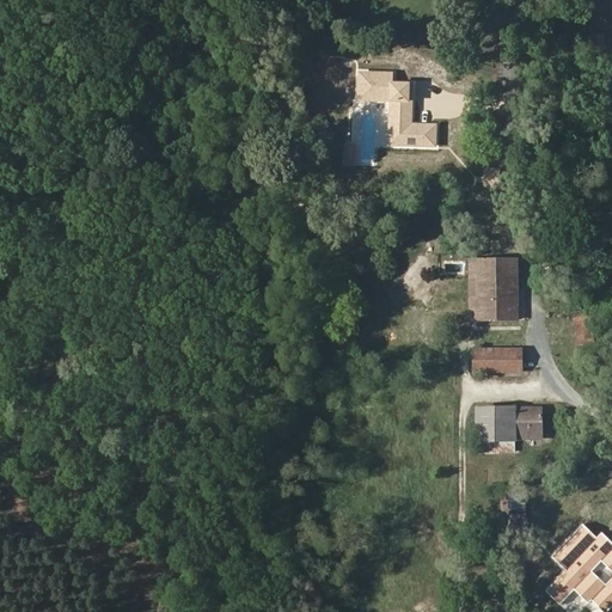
[(414,121),(415,80),(393,79),(395,71),(357,69),(356,99),(389,102),(386,145),(438,147),(439,122),(414,121)]
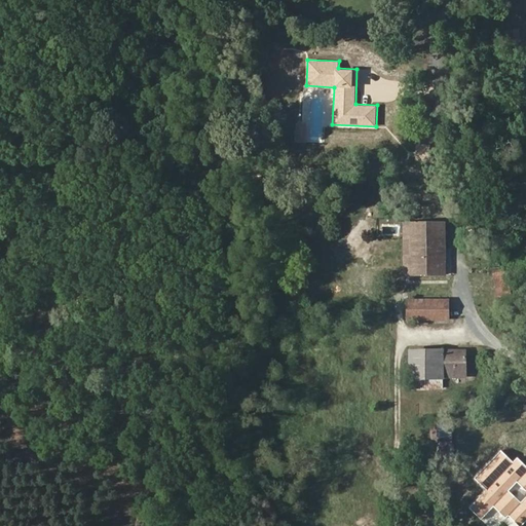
[(294,141),(306,142),(307,123),(296,122),(294,141)]
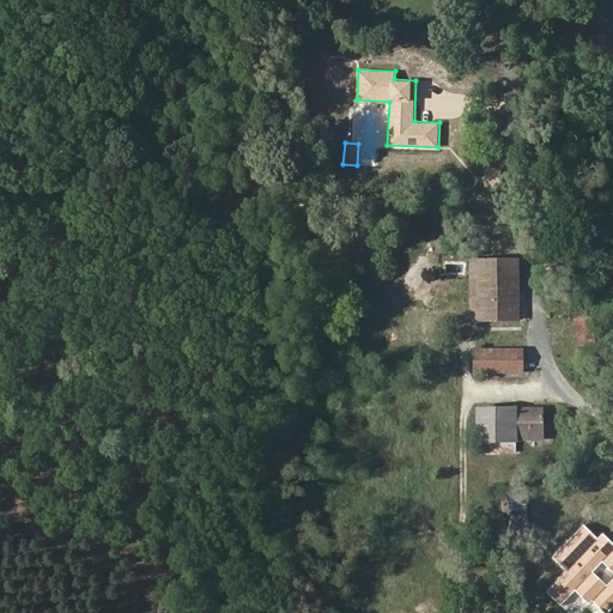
[(501,178),(486,177),(486,187),(501,187),(501,178)]
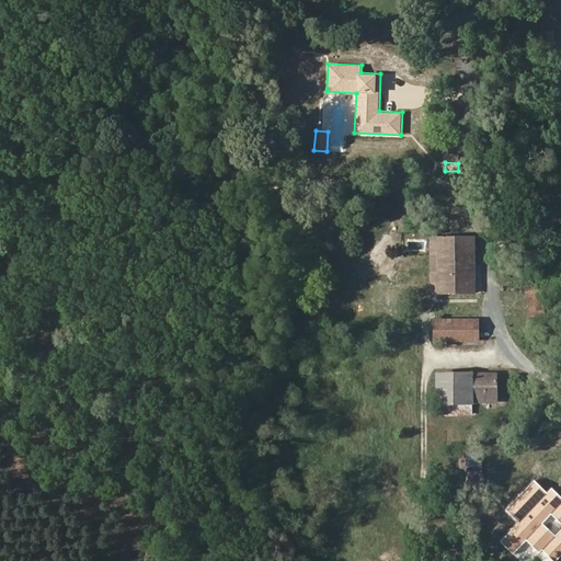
[(438,239),(438,250),(439,292),(474,292),(474,239),(438,239)]
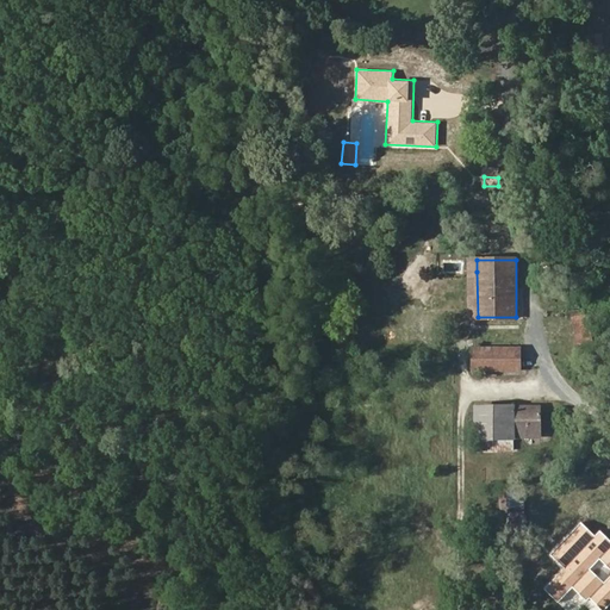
[(149,261),(129,268),(131,278),(153,272),(149,261)]
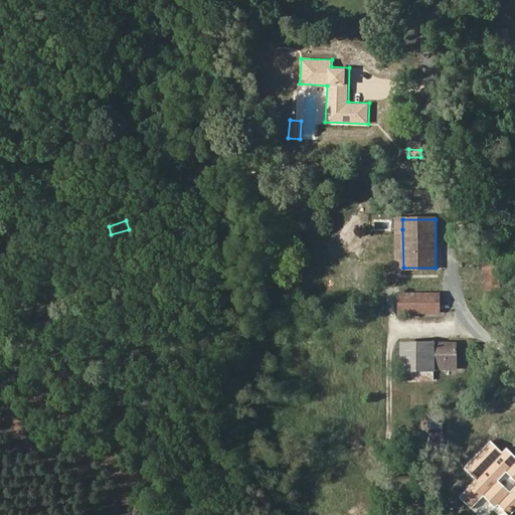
[(500,288),(497,275),(490,276),(493,289),(500,288)]
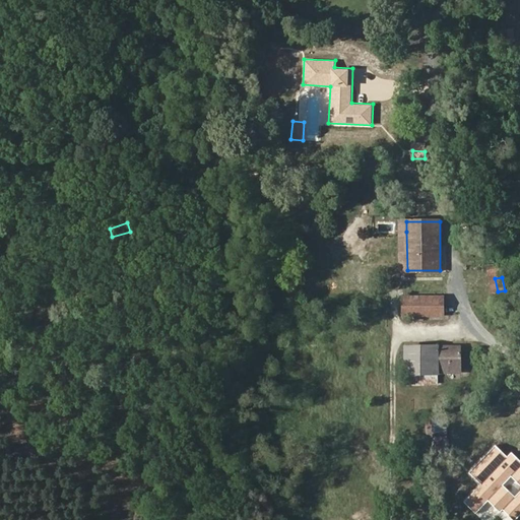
[(444,297),(403,297),(403,316),(444,316),(444,297)]
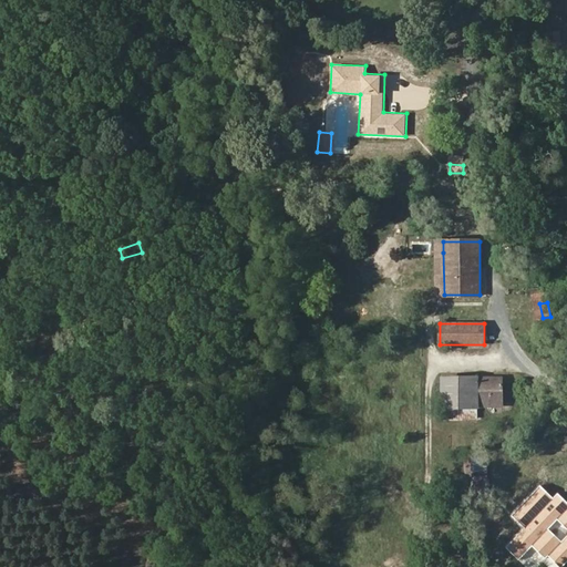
[(480,378),(480,380),(480,406),(488,406),(488,412),(503,412),(503,378),(480,378)]
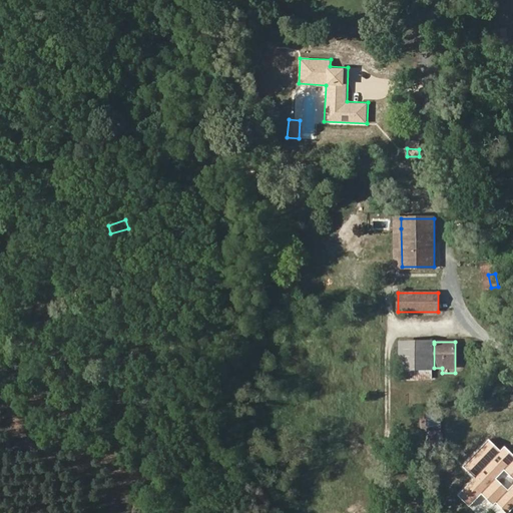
[(434,344),(400,344),(400,368),(434,368),(434,344)]
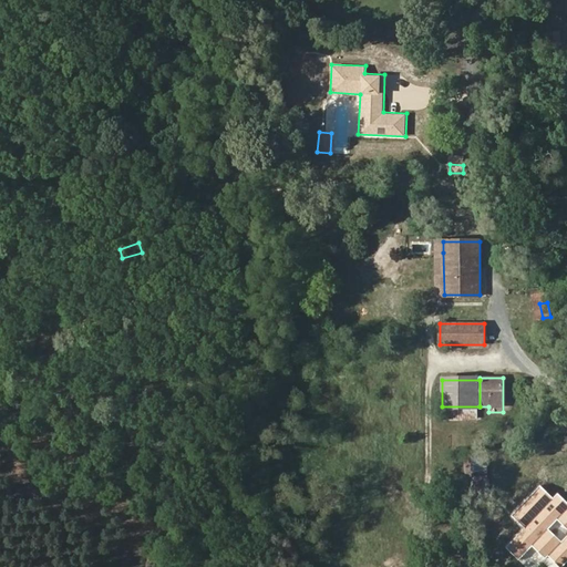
[(507,492),(506,473),(494,473),(494,483),(492,483),(492,493),(507,492)]
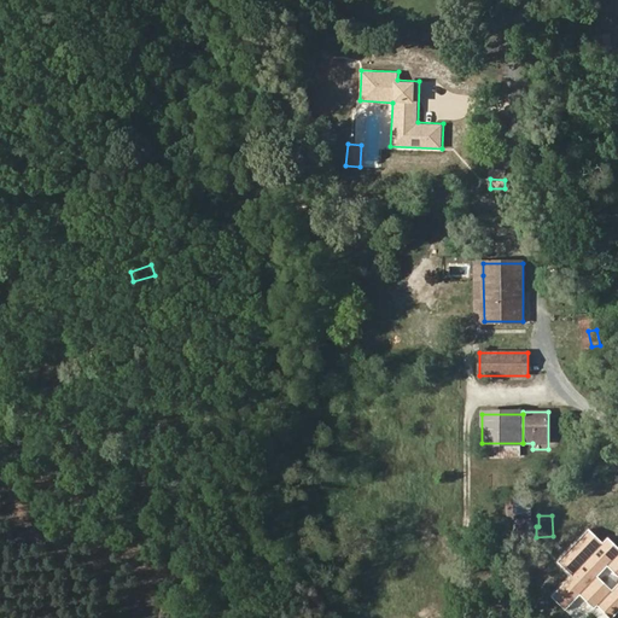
[(589,528),(557,561),(571,575),(551,596),(564,608),(581,592),(607,617),(610,617),(617,610),(617,547),(607,537),(602,541),(589,528)]
